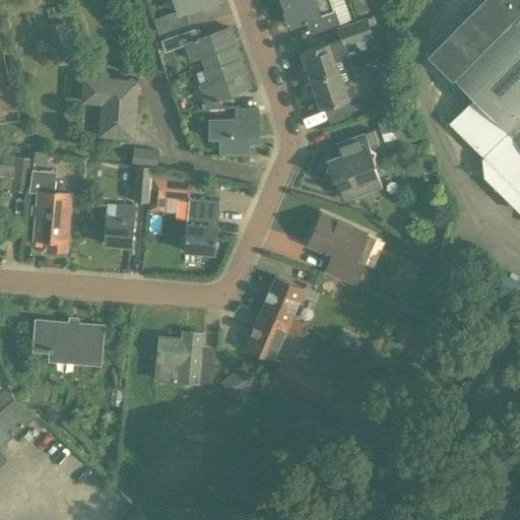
[(175,0),(179,10),(153,19),(159,34),(189,22),(185,10),(214,0),(175,0)]
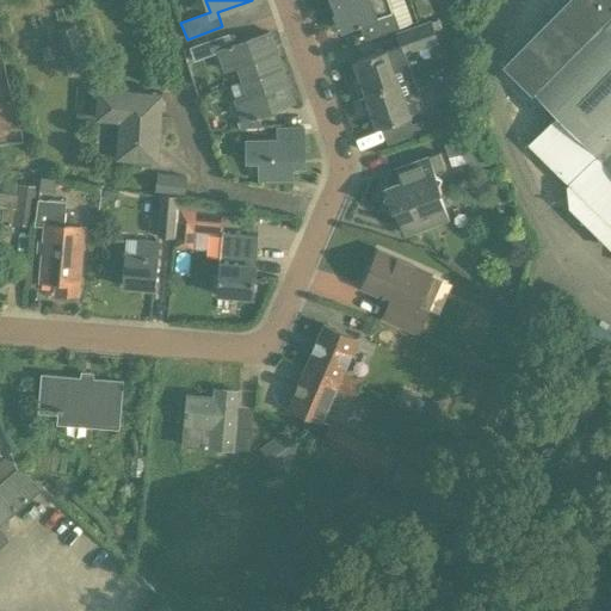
[(332,0),(343,29),(359,23),(365,39),(399,28),(389,0),(332,0)]
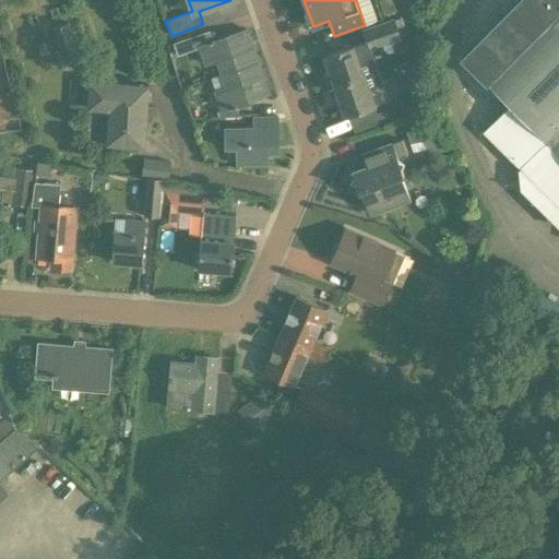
[(394,10),(391,0),(380,0),(384,13),(394,10)]
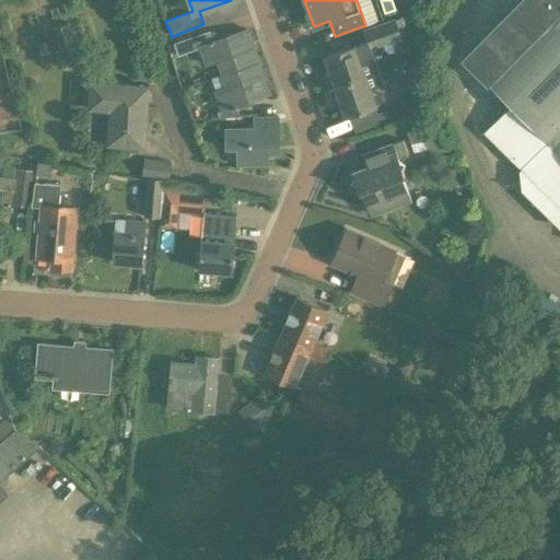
[(559,0),(520,0),(464,58),(510,104),(482,131),(520,168),(518,170),(521,189),(559,229),(559,0)]
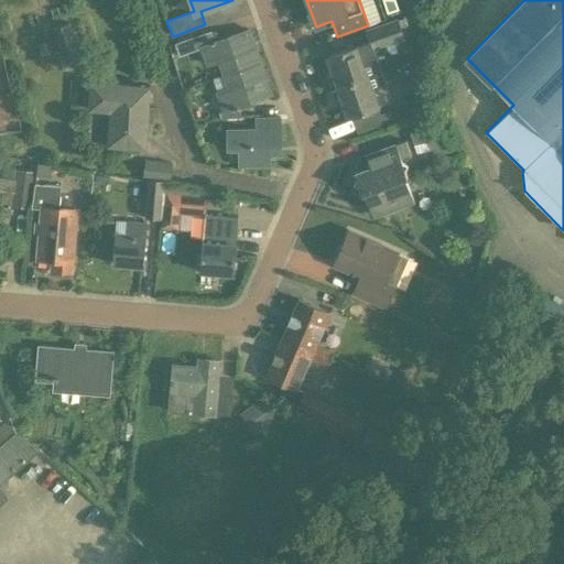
[(78,47),(69,22),(53,29),(62,54),(78,47)]
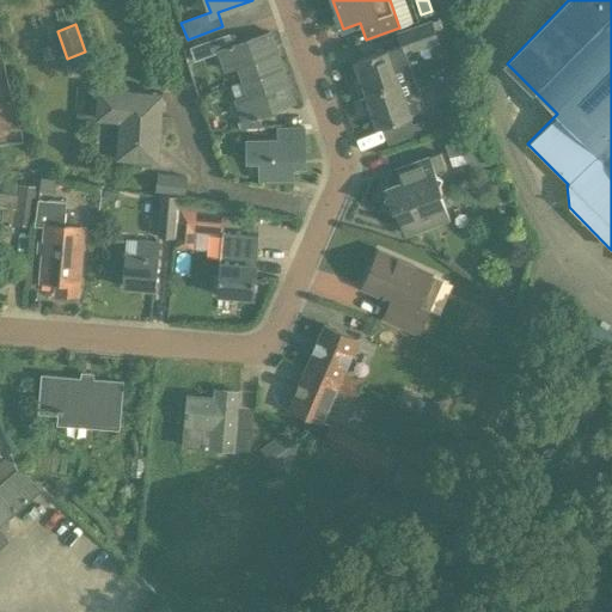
[(271,32),(231,47),(226,32),(189,46),(194,59),(216,51),(224,72),(238,68),(243,81),(283,67),(271,32)]
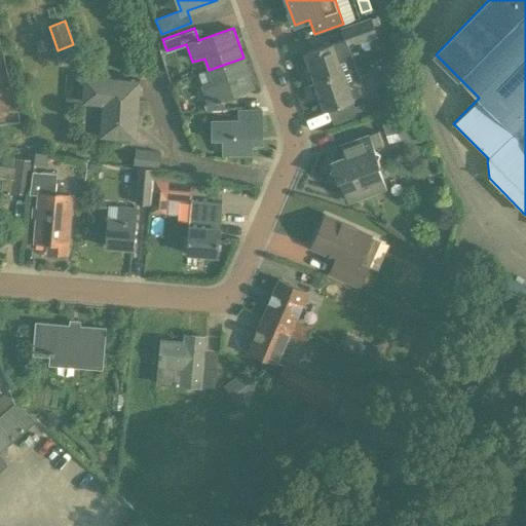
[(346,38),(334,42),(304,52),(309,69),(304,71),(308,83),(355,67),(346,38)]
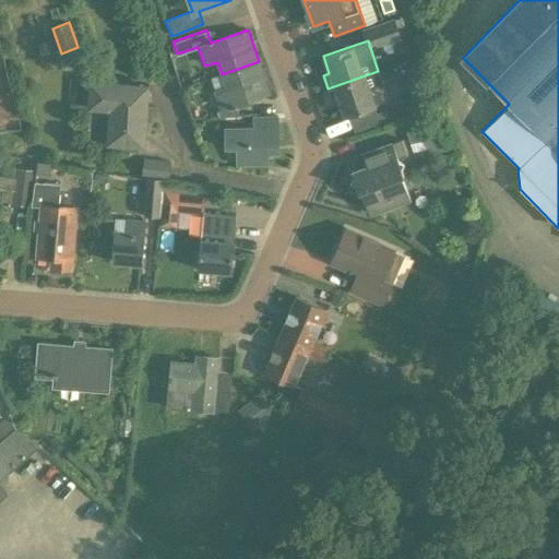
[(222,74),(226,86),(213,91),(221,111),(217,113),(218,117),(239,116),(235,105),(270,93),(259,61),(222,74)]
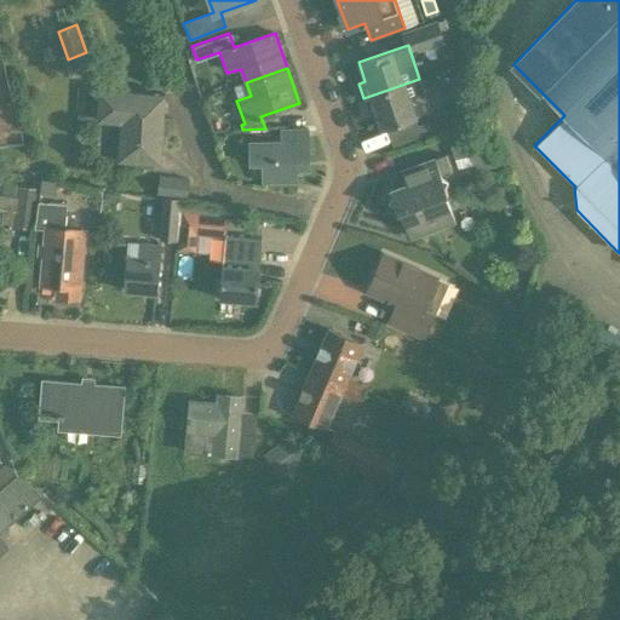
[(419,79),(363,98),(368,112),(374,110),(382,128),(417,116),(431,112),(419,79)]
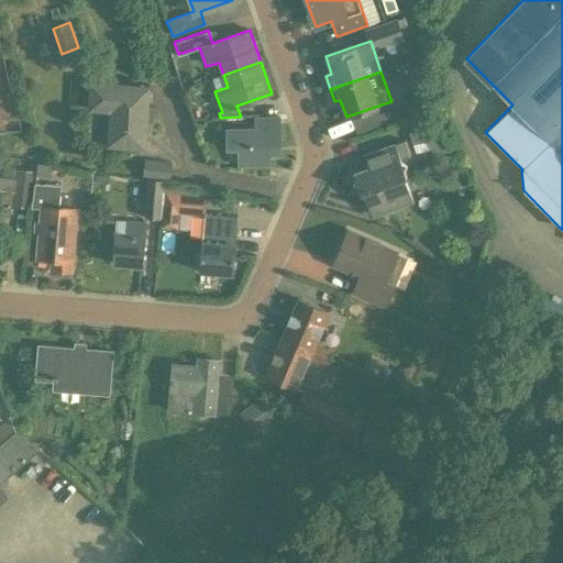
[(145,150),(150,86),(90,81),(88,110),(109,112),(107,146),(145,150)]
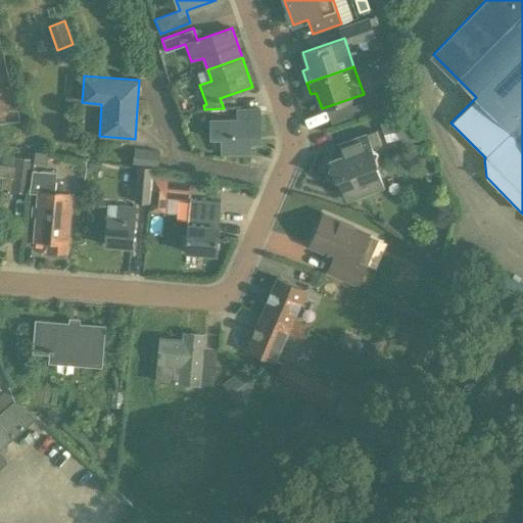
[(365,101),(351,105),(355,117),(368,112),(365,101)]
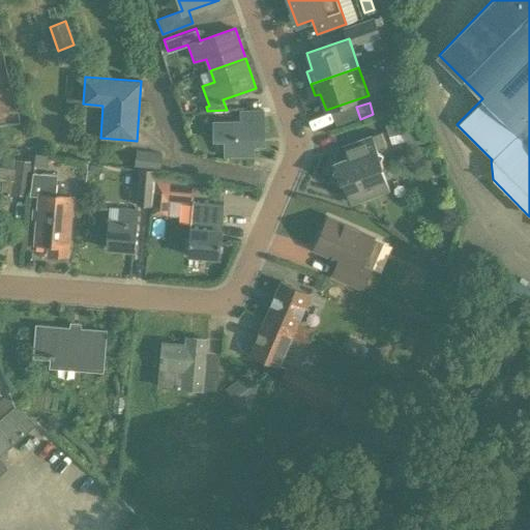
[(213,120),(213,139),(225,139),(225,155),(254,154),(254,138),(264,138),(263,110),(241,110),(241,120),(213,120)]
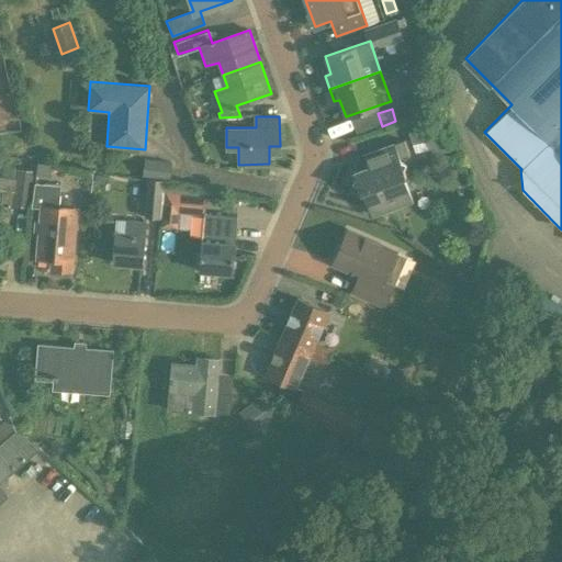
[(428,117),(405,124),(413,144),(425,142),(435,157),(447,150),(428,117)]
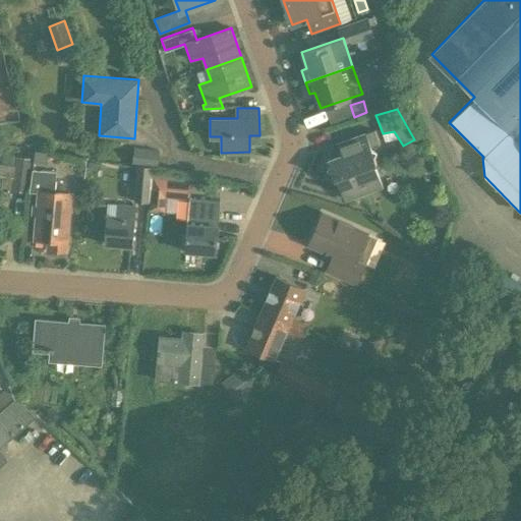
[(326,161),(328,166),(325,171),(330,173),(332,179),(336,177),(344,200),(379,188),(370,166),(374,164),(368,148),(380,143),(374,131),(364,134),(352,138),(354,147),(352,152),(326,161)]
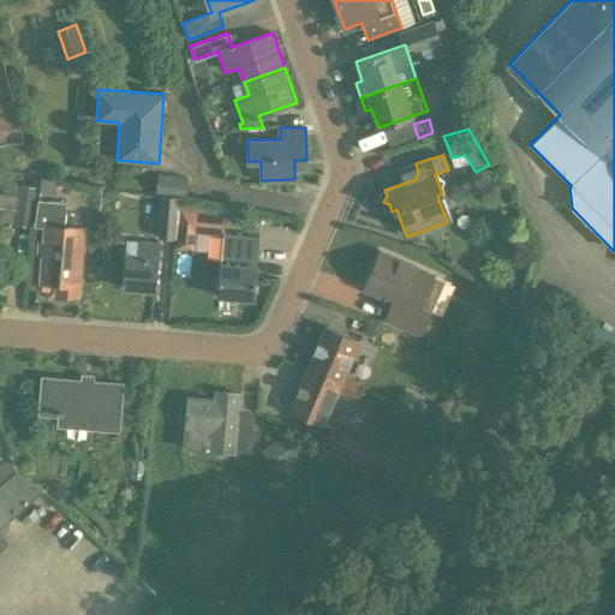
[(187,179),(159,174),(156,191),(185,196),(187,179)]
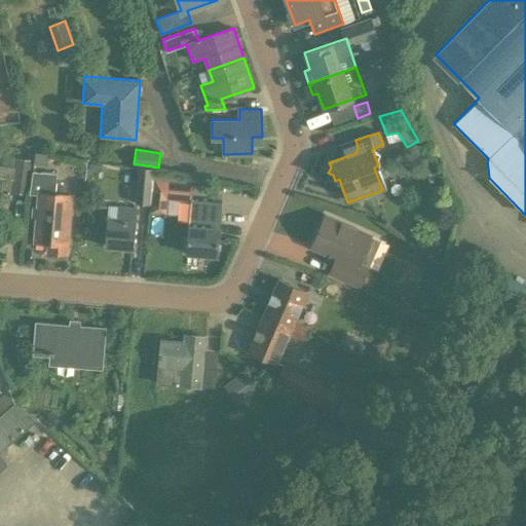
[(47,168),(48,152),(34,152),(34,168),(47,168)]
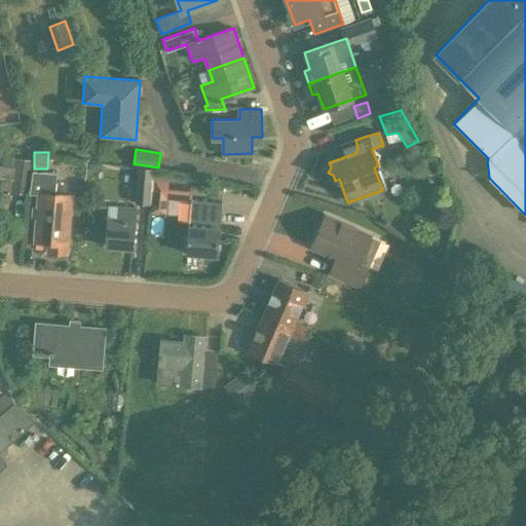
[(27,194),(31,160),(2,157),(1,165),(0,164),(0,178),(3,178),(1,189),(11,190),(11,192),(27,194)]
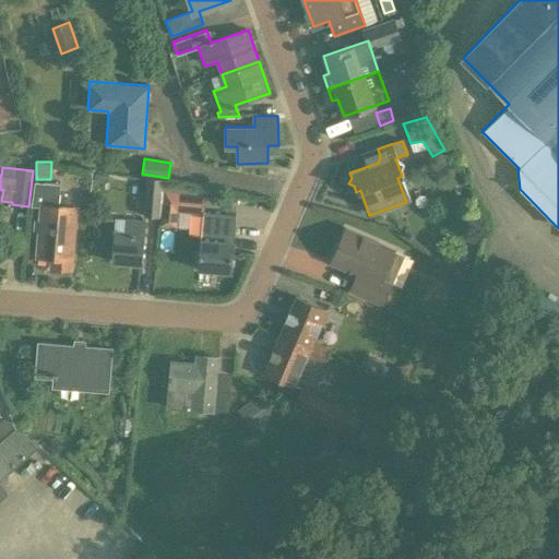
[(146,178),(144,215),(161,216),(163,179),(146,178)]
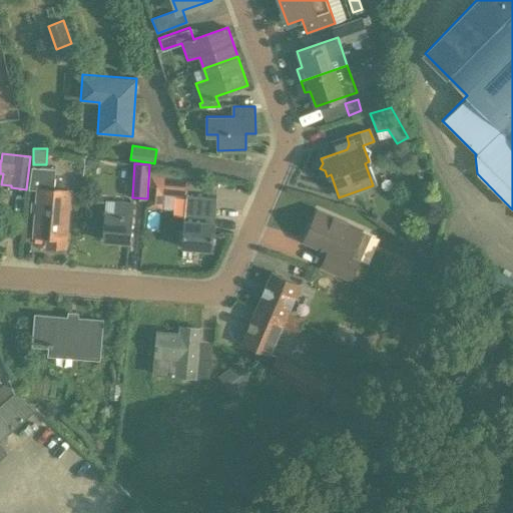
[(69,191),(53,190),(55,169),(31,167),(29,189),(38,190),(34,234),(47,235),(47,244),(65,246),(69,191)]
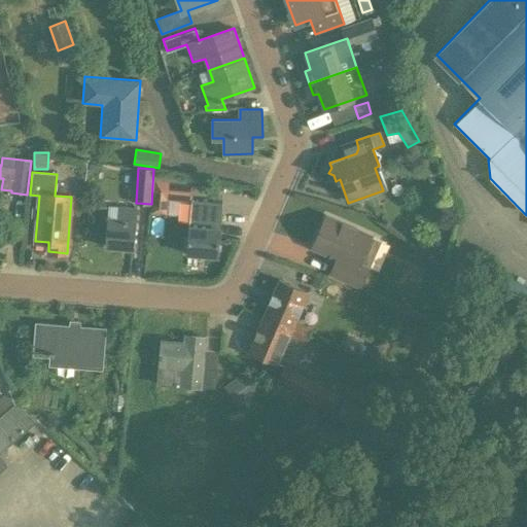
[(205,201),(191,200),(190,214),(205,215),(205,201)]
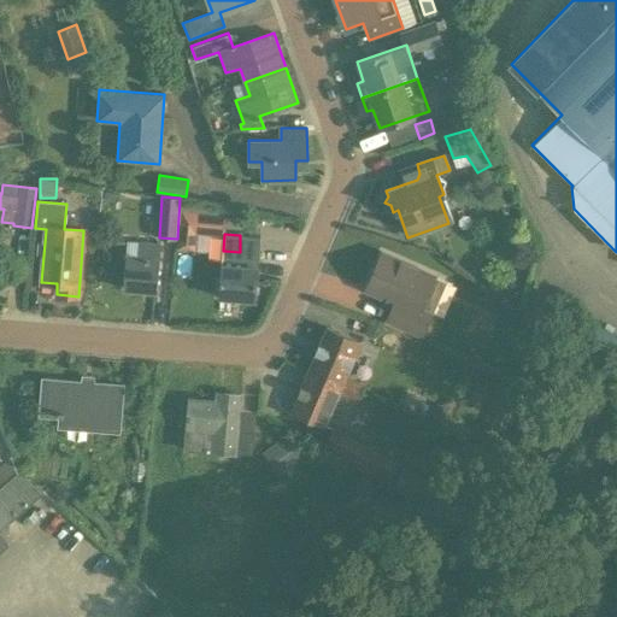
[(127,240),(125,256),(122,288),(157,292),(160,242),(127,240)]
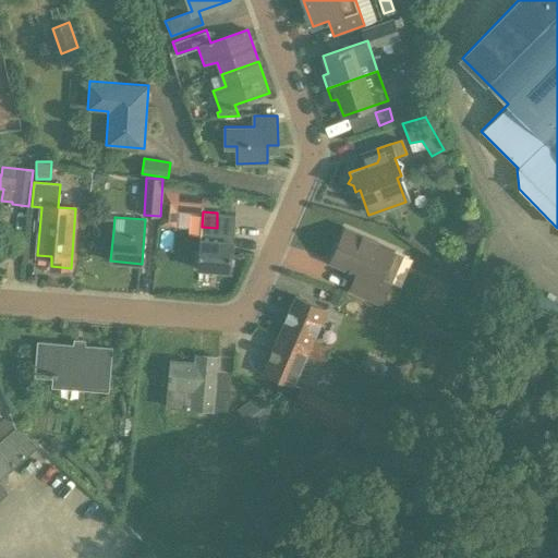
[(404,254),(393,250),(346,229),(331,262),(355,273),(347,291),(381,306),(404,254)]
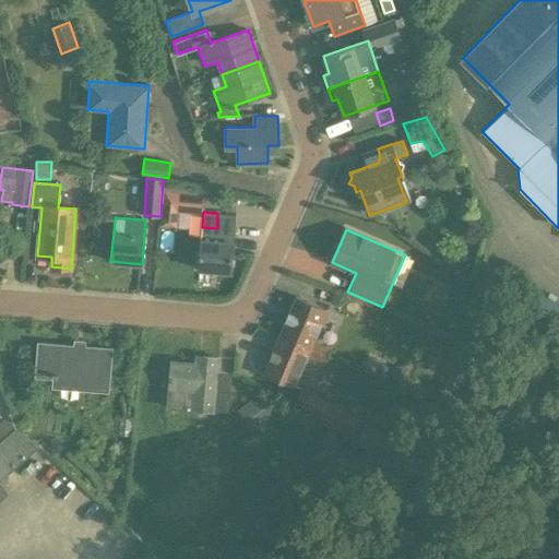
[(199,269),(230,272),(233,242),(201,239),(199,269)]
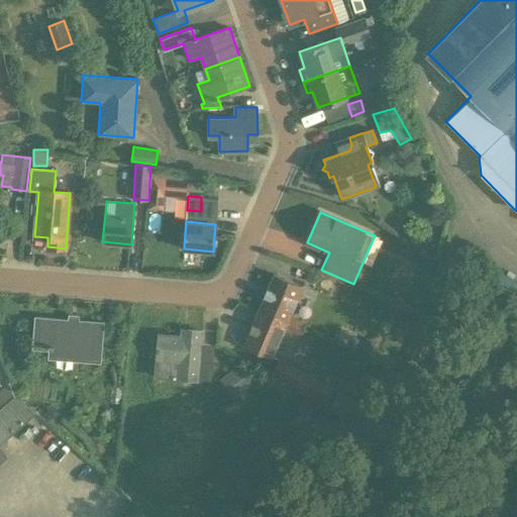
[(321,274),(314,288),(332,296),(339,281),(321,274)]
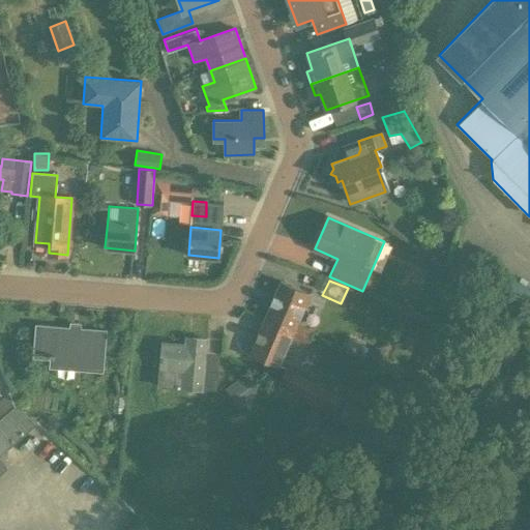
[(313,330),(297,324),(311,294),(281,282),(265,318),(310,336),(313,330)]
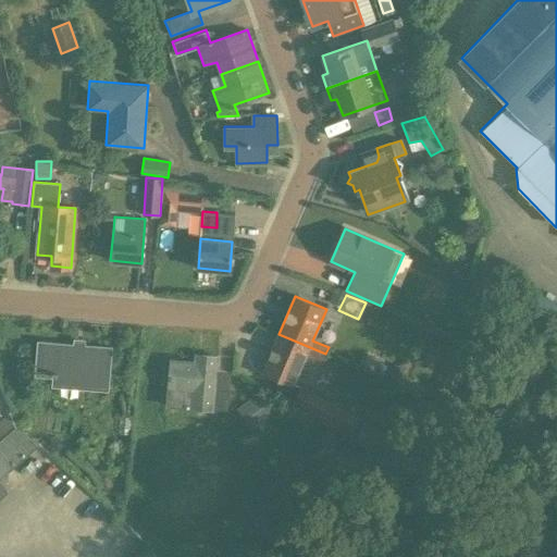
[(325,354),(279,334),(262,372),(294,385),(307,355),(323,361),(325,354)]
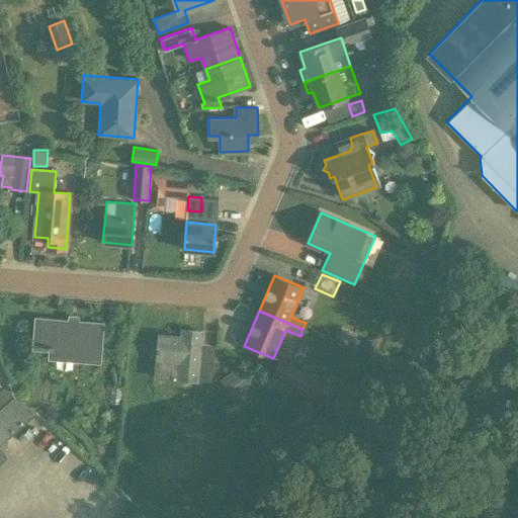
[(35,318),(33,347),(50,348),(50,356),(100,360),(103,324),(35,318)]
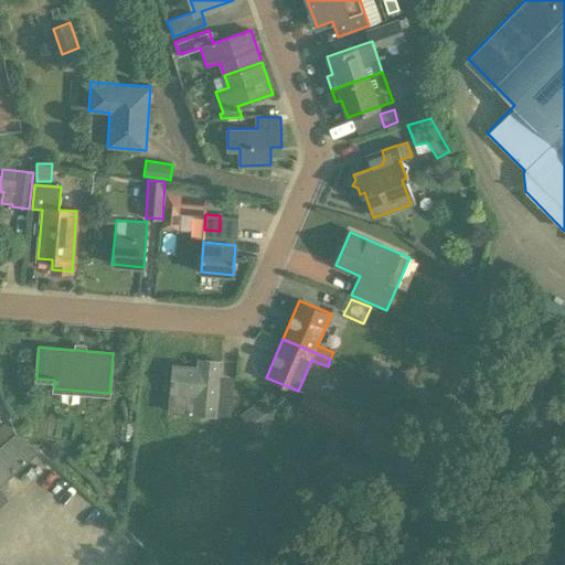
[(234,376),(219,375),(220,362),(199,360),(198,368),(173,365),(169,412),(215,415),(215,414),(231,415),(234,376)]
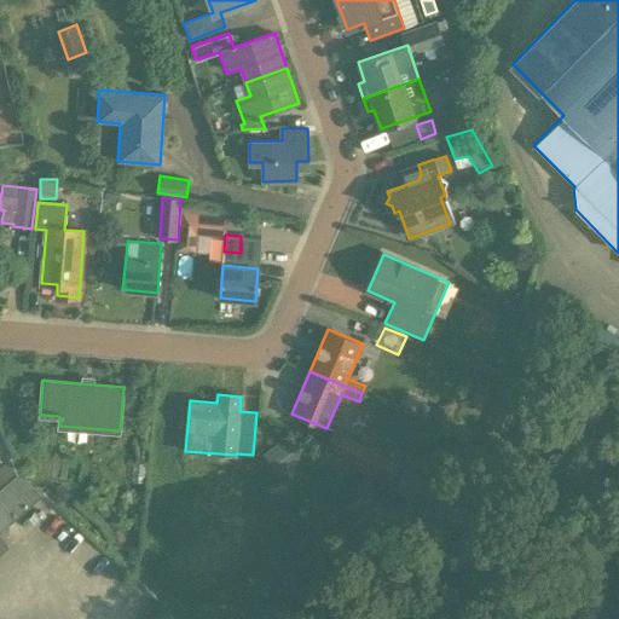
[(356,464),(366,446),(337,429),(327,447),(356,464)]
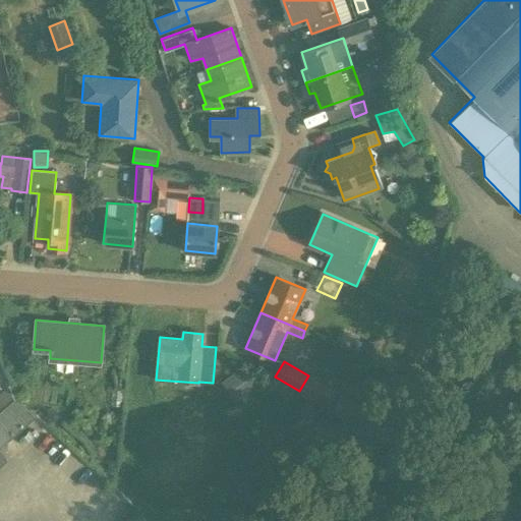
[(235,400),(257,384),(244,365),(222,382),(235,400)]
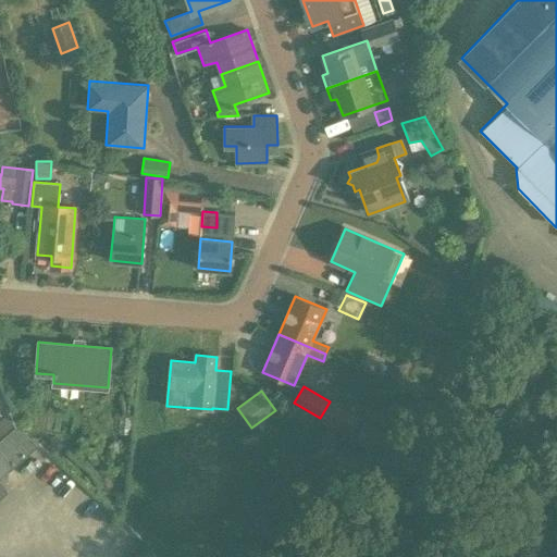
[(0,478),(36,447),(40,443),(24,432),(16,426),(0,440),(0,478)]
